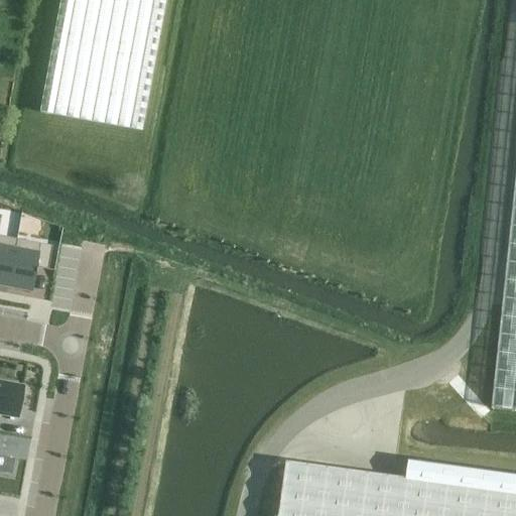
[(59,0),(39,113),(142,131),(165,0),(59,0)]
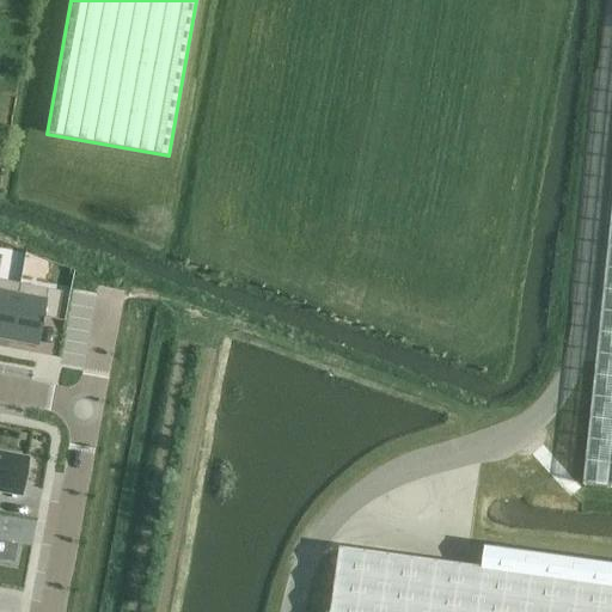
[(611,195),(582,484),(611,487),(611,195)]
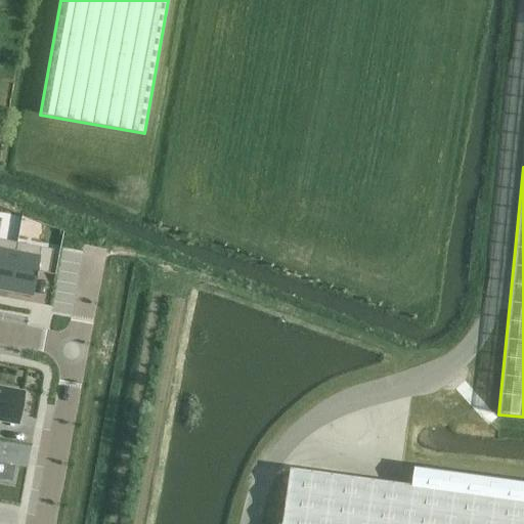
[(0,241),(0,292),(8,294),(17,244),(0,241)]
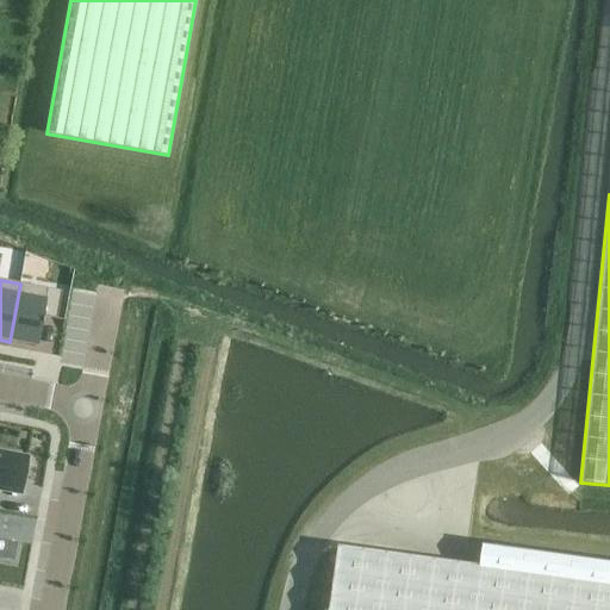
[(20,284),(10,342),(37,347),(42,317),(56,319),(62,292),(20,284)]
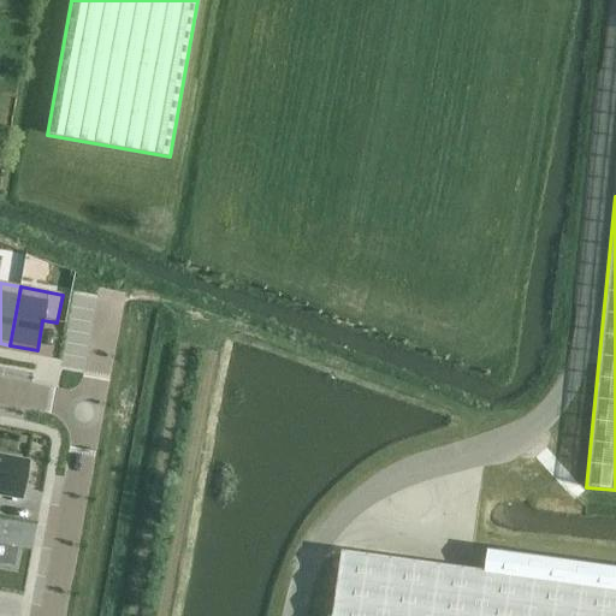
[(0,495),(27,501),(33,465),(0,457),(0,495)]
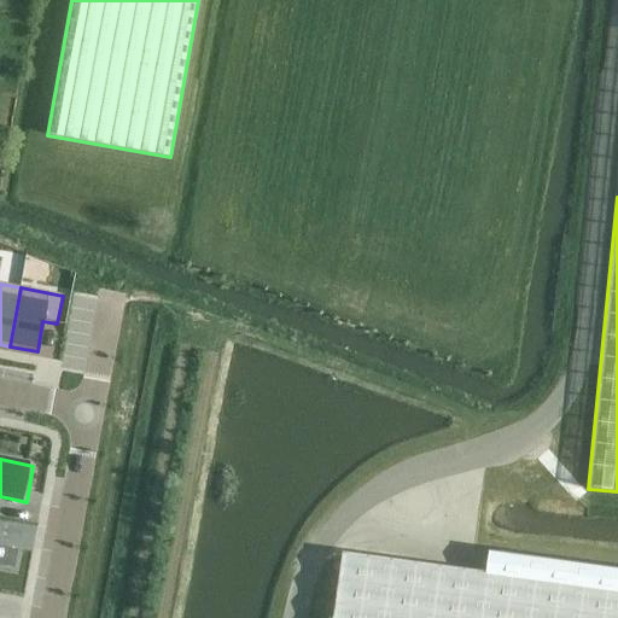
[(0,566),(13,570),(17,551),(0,548),(0,566)]
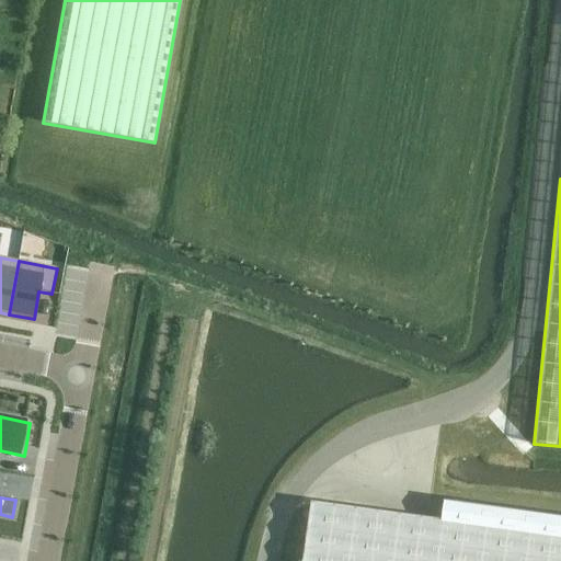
[(311,502),(302,560),(560,560),(560,515),(445,500),(442,519),(311,502)]
